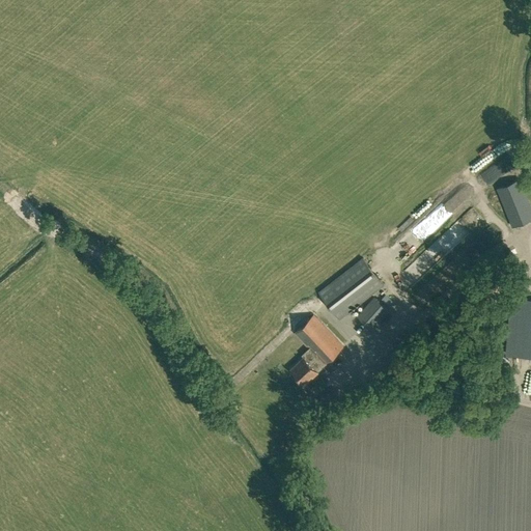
[(496,189),(511,228),(530,220),(530,206),(520,178),(496,189)]
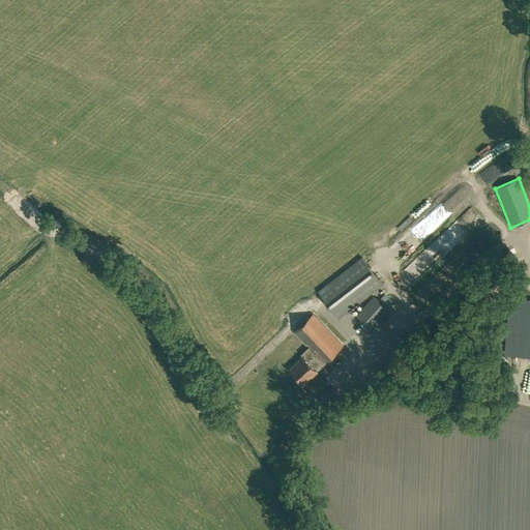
[(317,292),(339,320),(383,285),(361,257),(317,292)]
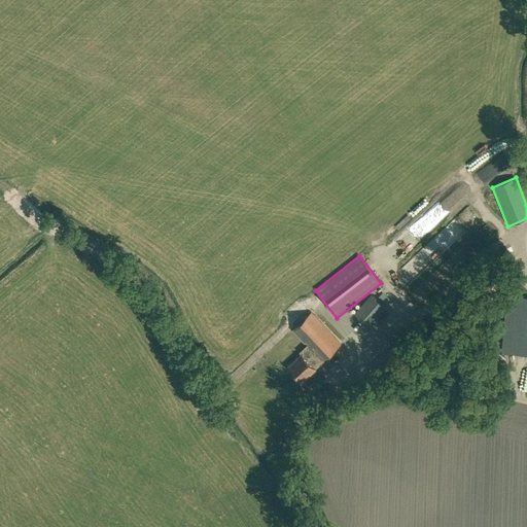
[(526,352),(526,295),(506,293),(501,351),(526,352)]
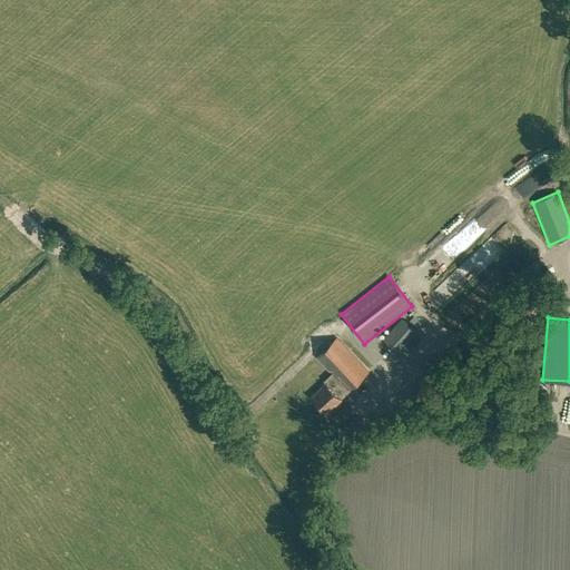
[(399,351),(406,343),(408,344),(418,333),(401,318),(392,330),(392,331),(385,338),(399,351)]
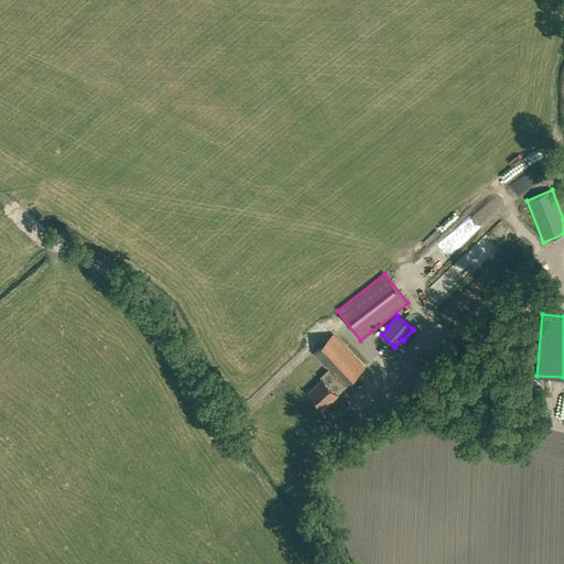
[(333,334),(313,353),(345,382),(346,384),(365,367),(333,334)]
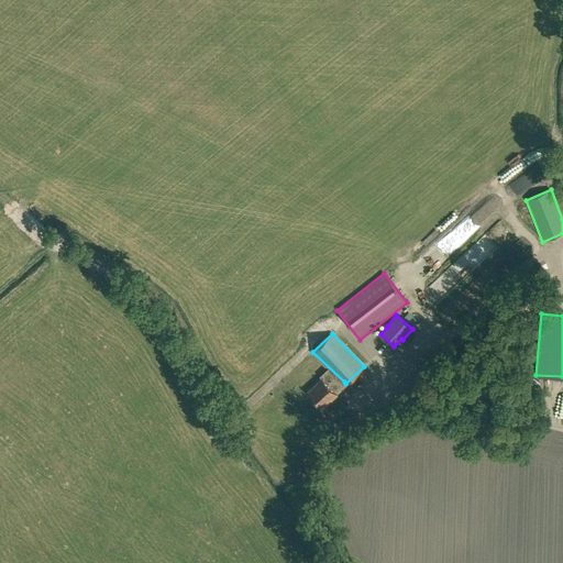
[(309,392),(323,407),(338,394),(334,390),(344,382),(330,371),(309,392)]
